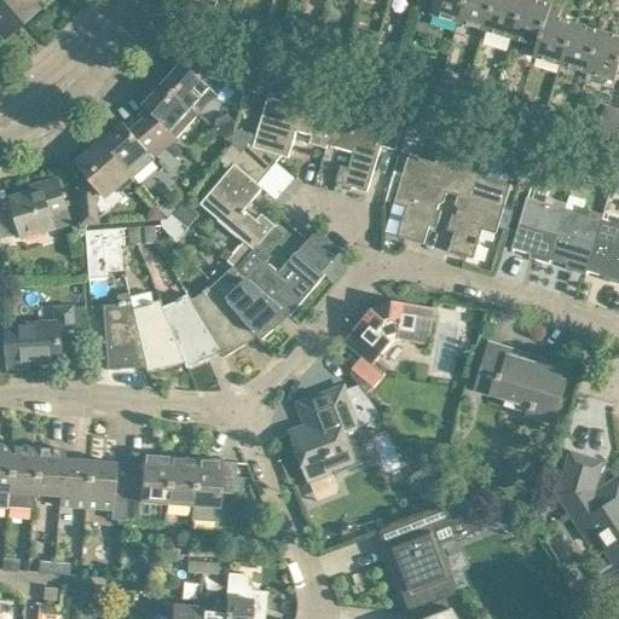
[(34,0),(0,0),(0,34),(1,36),(24,16),(21,12),(34,0)]
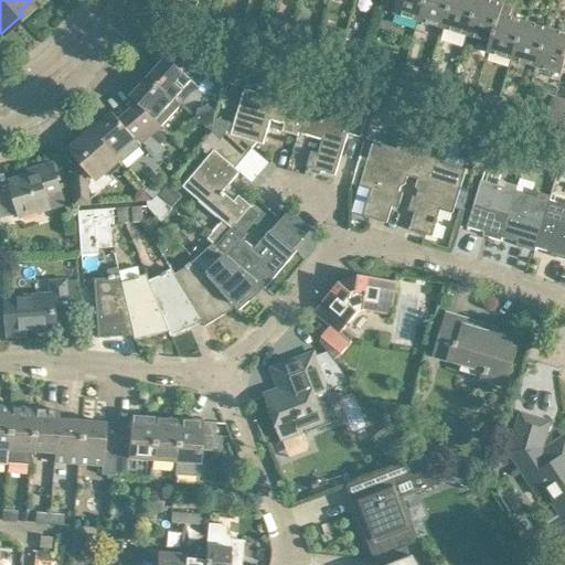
[(382,0),(380,10),(418,21),(424,0),(382,0)]
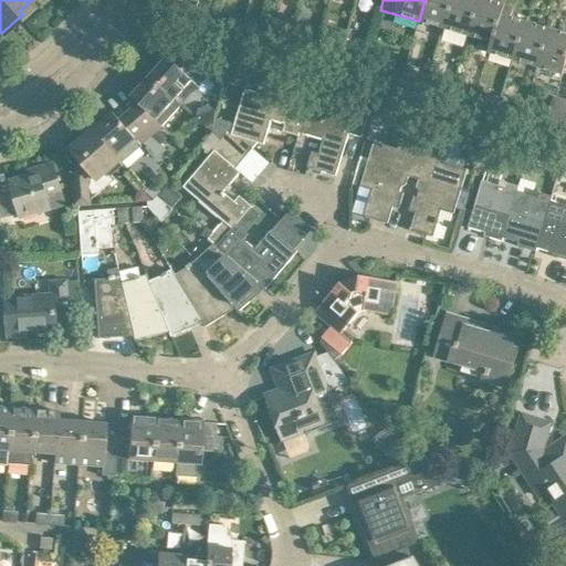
[(451,0),(425,0),(419,21),(442,29),(451,0)]
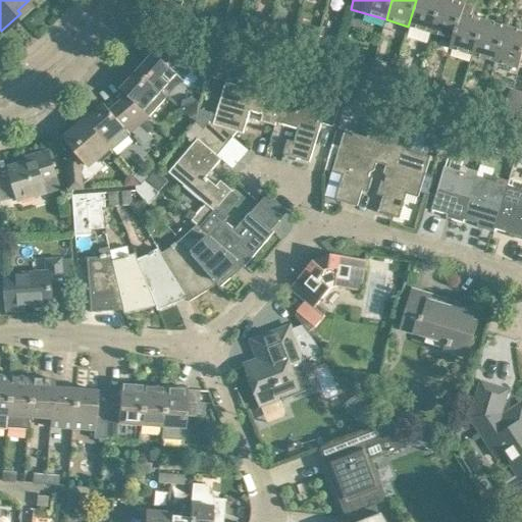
[(439,0),(416,0),(408,27),(430,33),(439,0)]
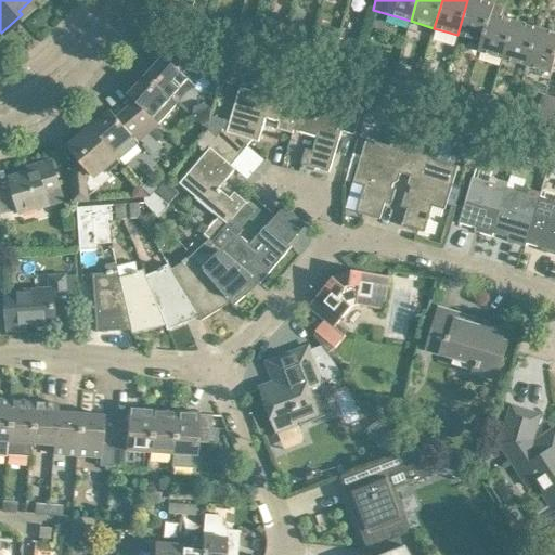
[(478,0),(467,0),(457,35),(480,42),(481,42),(492,4),(478,0)]
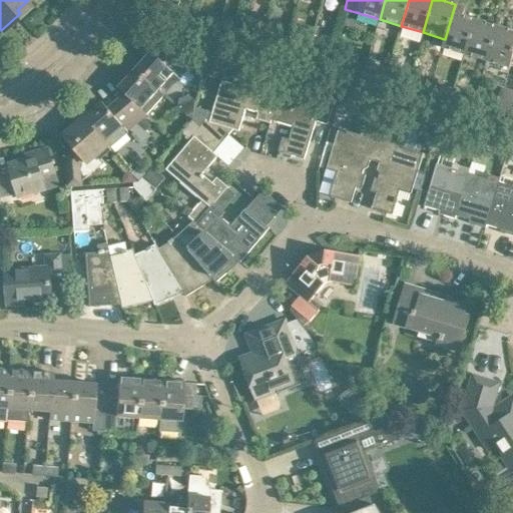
[(173,15),(176,6),(165,3),(162,11),(173,15)]
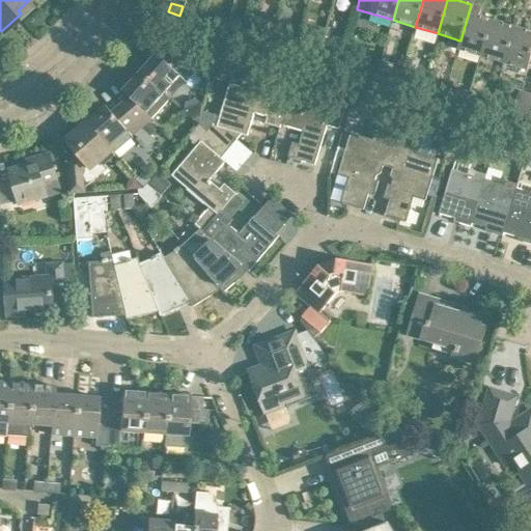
[(459,40),(457,49),(480,56),(492,20),(478,17),(481,7),(471,4),(460,40),(459,40)]
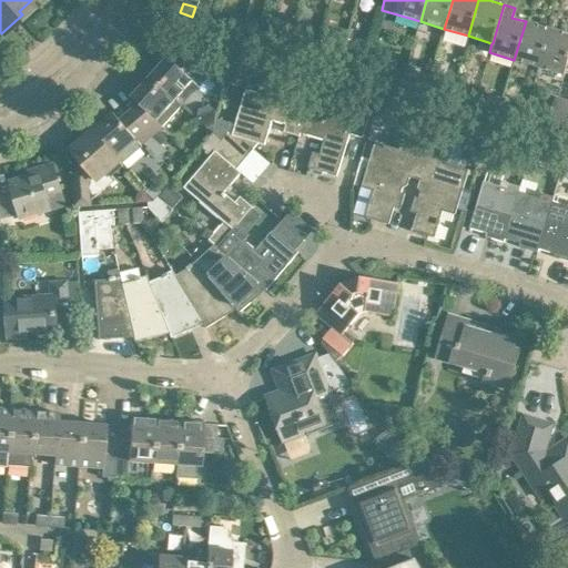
[(210,11),(195,7),(192,17),(208,21),(210,11)]
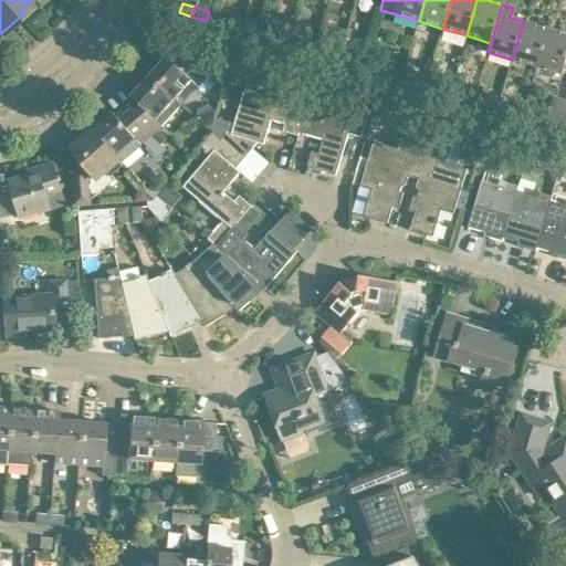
[(241,31),(243,21),(231,18),(228,28),(241,31)]
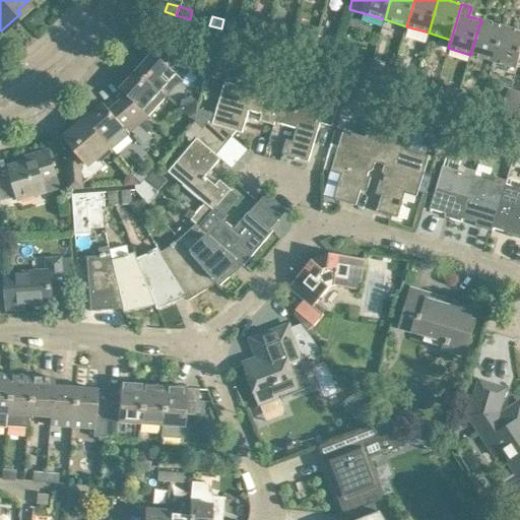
[(237,23),(223,19),(221,28),(234,33),(237,23)]
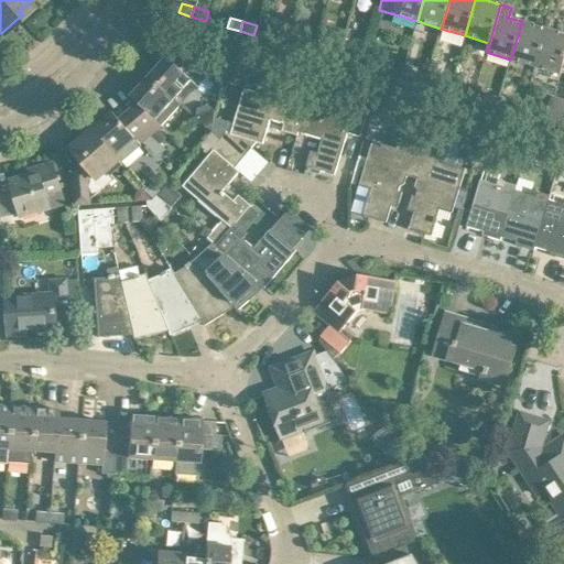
[(546,29),(522,21),(510,60),(535,67),(546,29)]
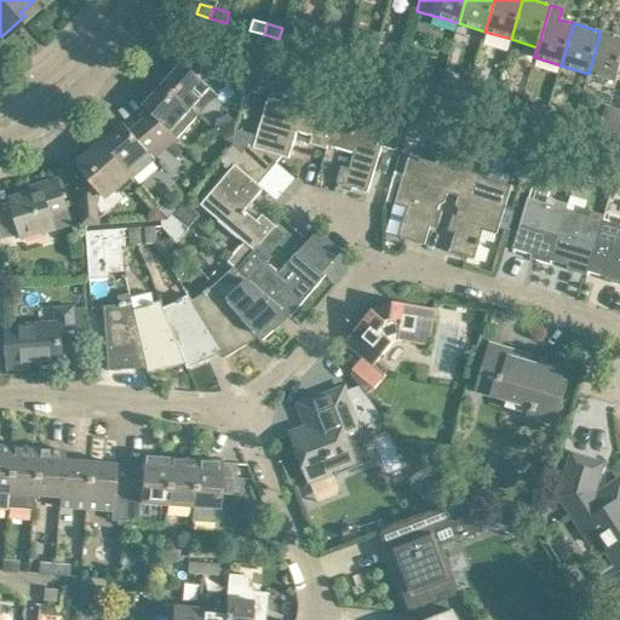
[(619,67),(619,36),(601,32),(589,74),(615,82),(616,79),(619,67)]
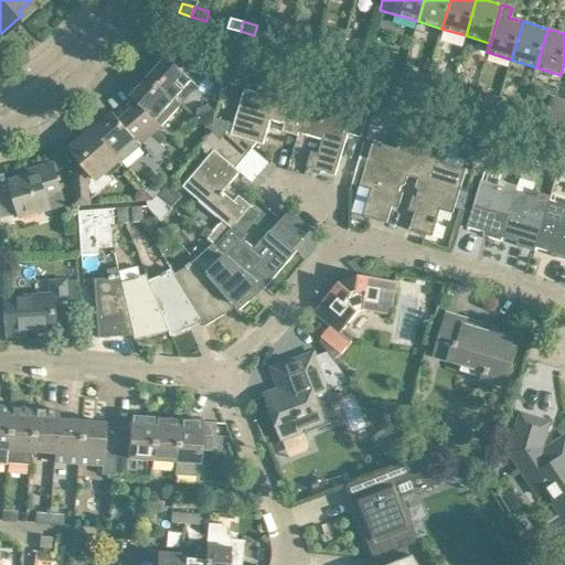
[(276,42),(288,45),(291,35),(278,32),(276,42)]
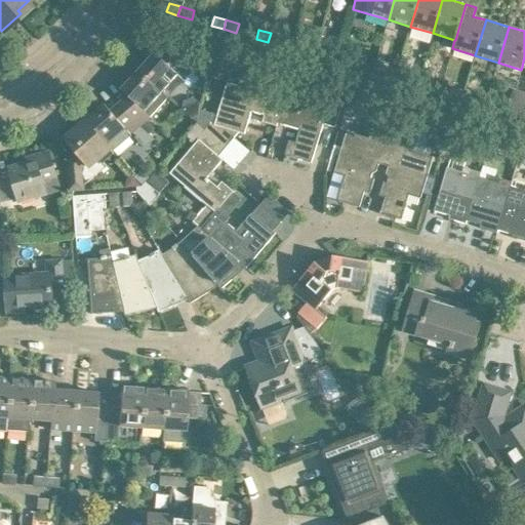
[(284,37),(271,33),(268,42),(281,46),(284,37)]
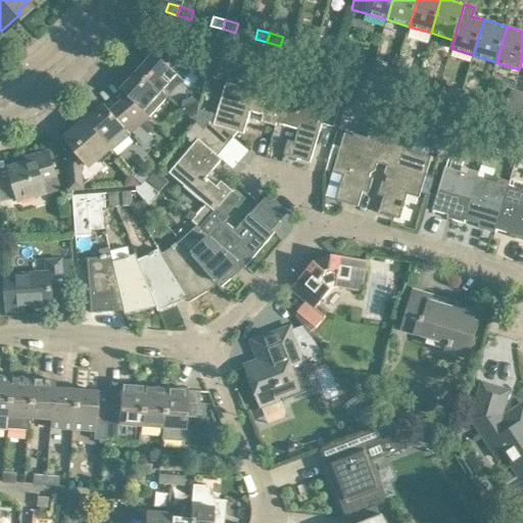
[(160,93),(168,99),(197,64),(198,62),(206,64),(209,53),(204,52),(167,41),(161,59),(154,53),(137,72),(160,93)]
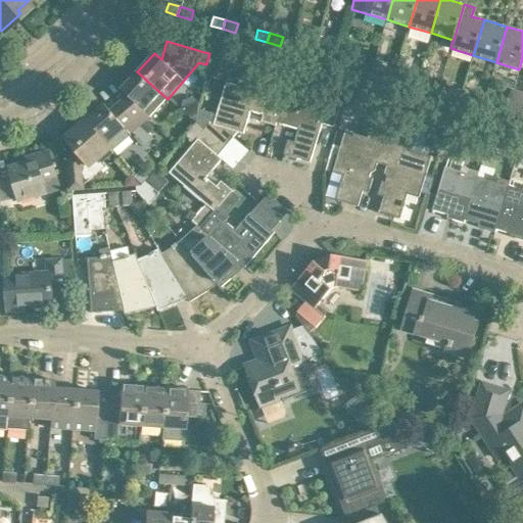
[(299,52),(313,56),(316,47),(302,43),(299,52)]
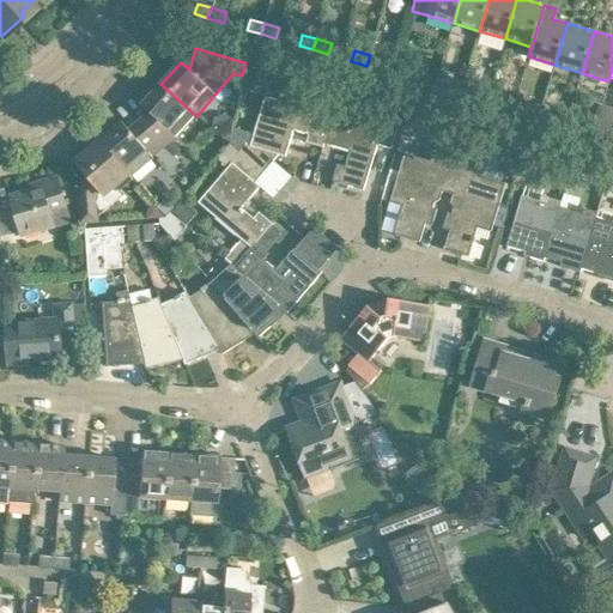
[(383,59),(370,55),(366,66),(381,70),(383,59)]
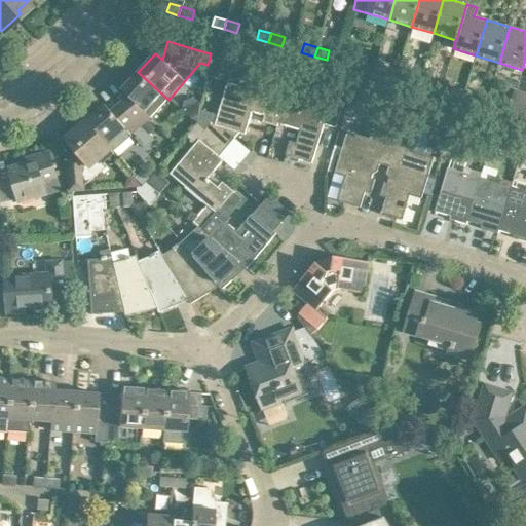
[(345,49),(342,58),(350,61),(354,53),(345,49)]
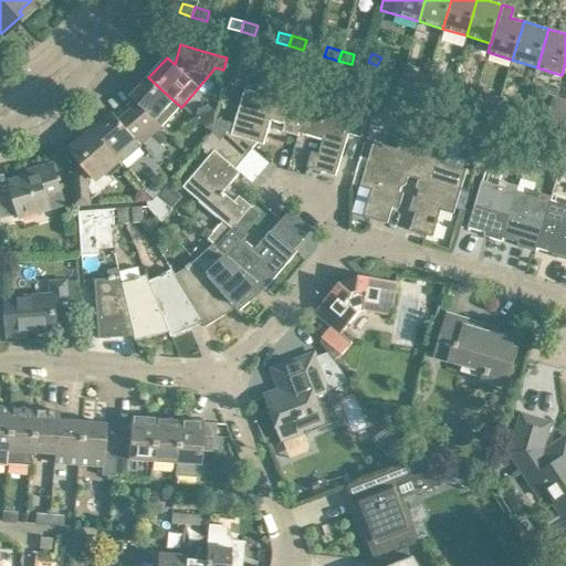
[(401,80),(415,83),(418,74),(405,70),(401,80)]
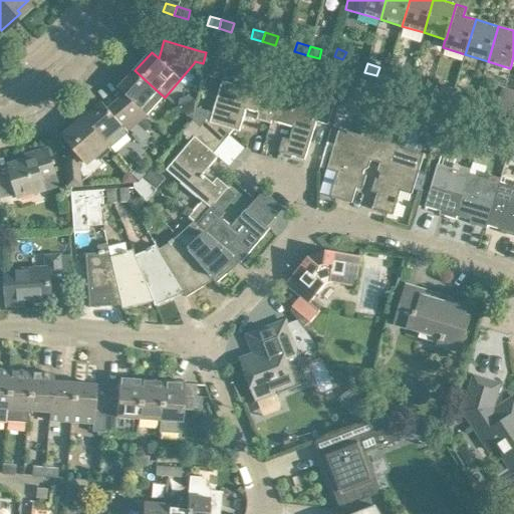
[(124,94),(116,101),(138,123),(144,117),(148,114),(165,97),(158,91),(135,70),(118,88),(124,94)]
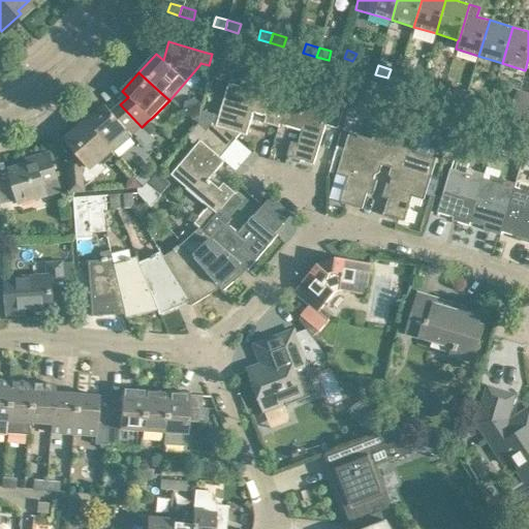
[(201,111),(199,124),(207,130),(227,149),(236,141),(241,133),(246,135),(253,112),(270,117),(268,124),(279,127),(280,124),(286,100),(288,93),(290,88),(292,80),(275,74),(269,95),(255,91),(228,84),(219,116),(201,111)]
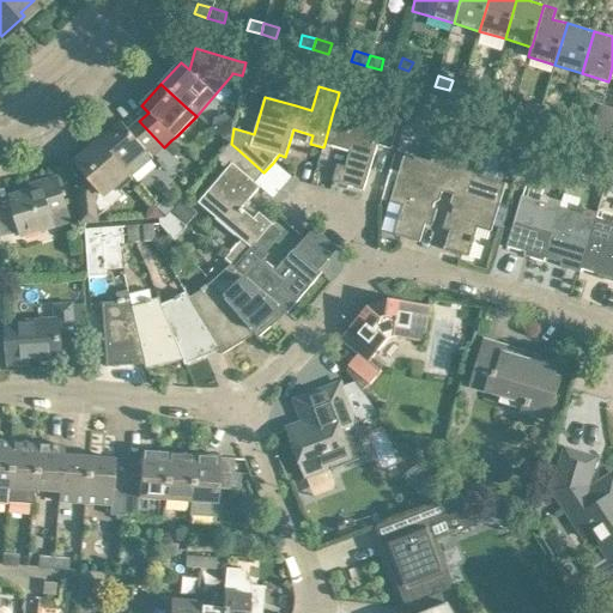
[(472,97),(486,102),(490,91),(475,86),(472,97)]
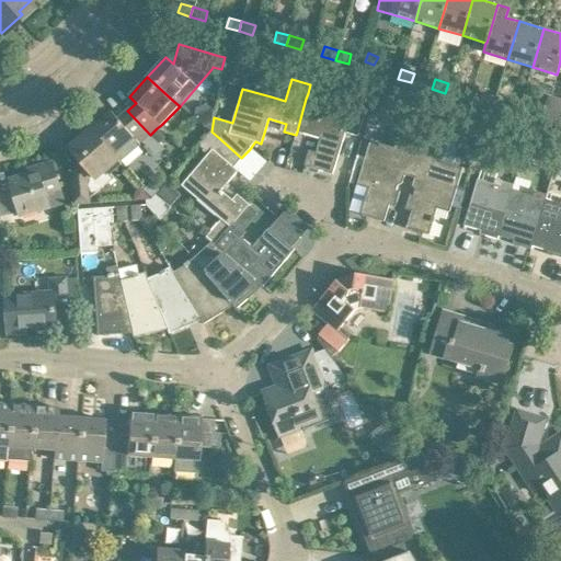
[(462,88),(448,83),(445,93),(459,96),(462,88)]
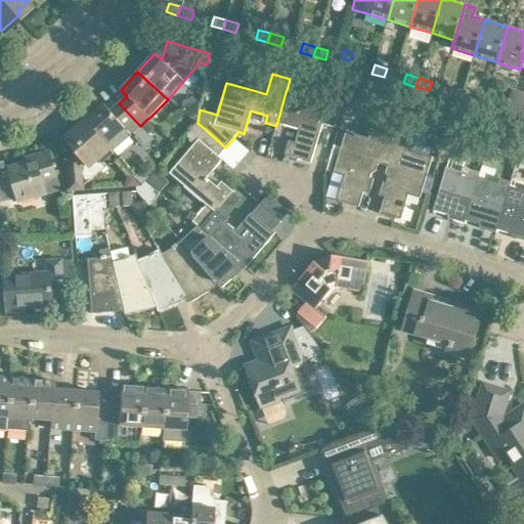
[(448,96),(461,100),(464,91),(451,87),(448,96)]
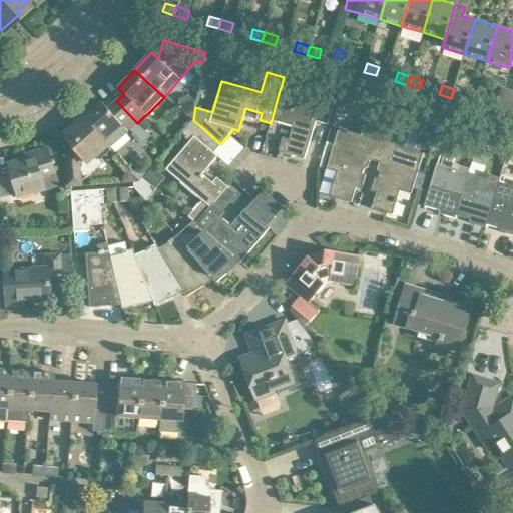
[(494,111),(507,114),(512,92),(512,91),(501,88),(494,111)]
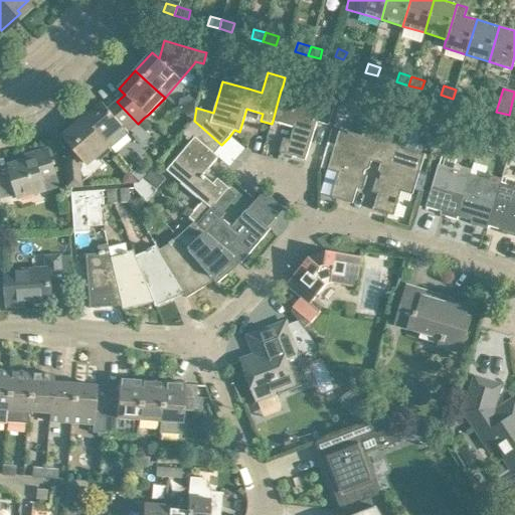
[(468,94),(456,90),(453,99),(466,103),(468,94)]
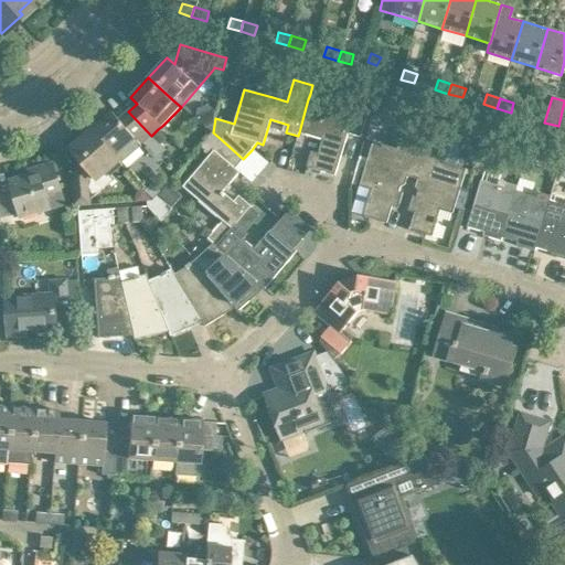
[(299,132),(322,139),(318,157),(310,155),(307,167),(336,176),(348,132),(361,137),(369,109),(355,105),(353,114),(308,99),(306,107),(299,132)]
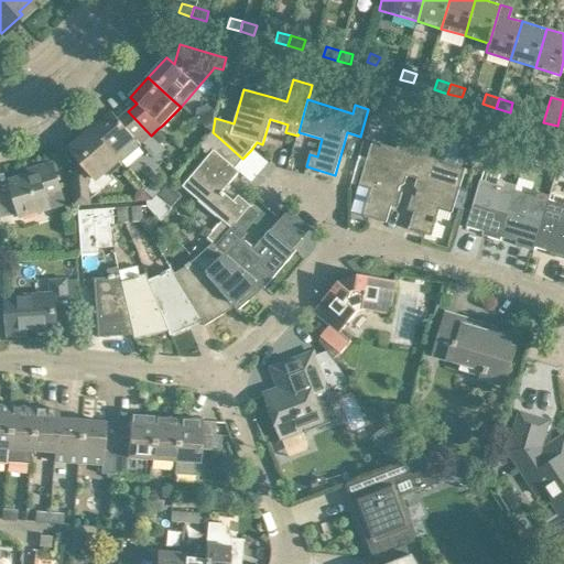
[(375,104),(371,112),(377,115),(382,111),(383,107),(375,104)]
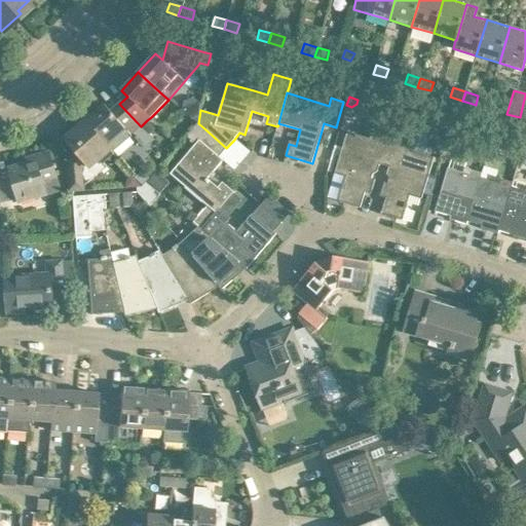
[(183,110),(198,123),(200,110),(201,104),(199,104),(193,99),(184,102),(183,110)]
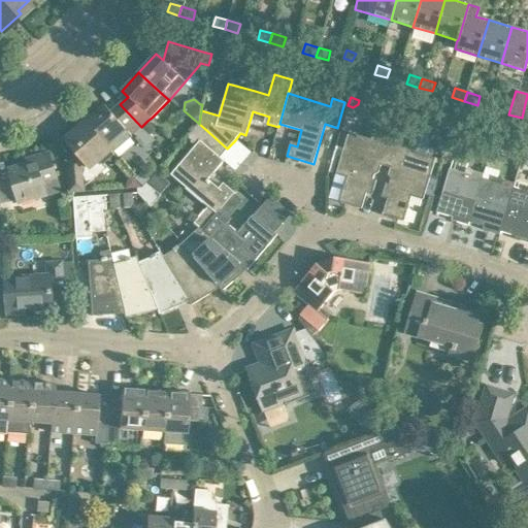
[(141,127),(120,104),(110,111),(105,105),(86,121),(112,152),(141,127)]
